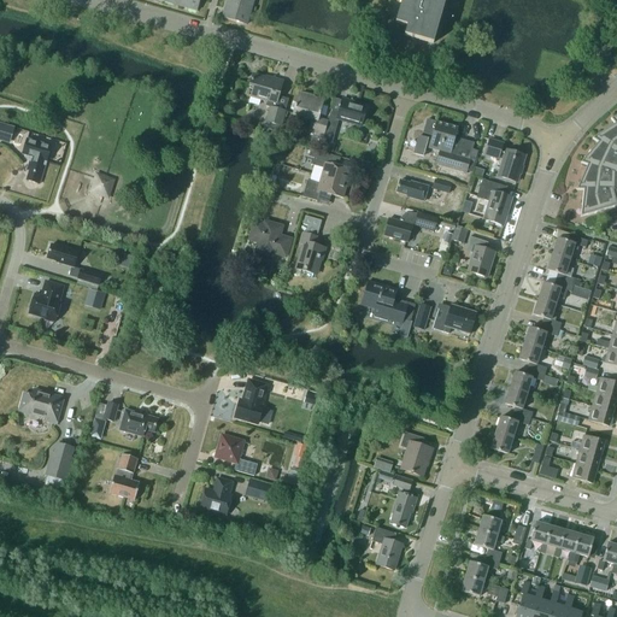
[(183,0),(182,6),(197,11),(200,0),(183,0)]
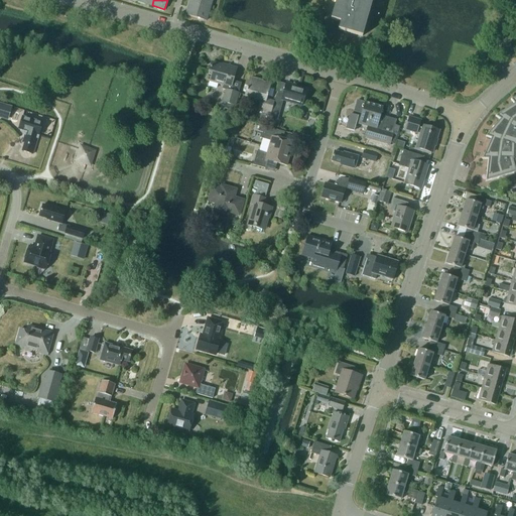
[(336,0),(331,19),(340,21),(338,29),(362,36),(372,0),(336,0)]
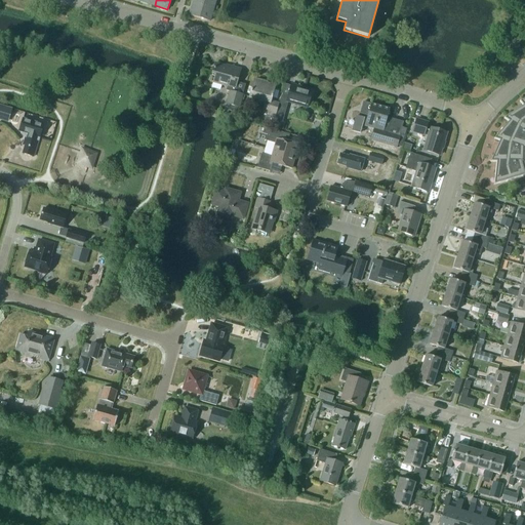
[(209,22),(213,7),(193,2),(190,15),(209,22)]
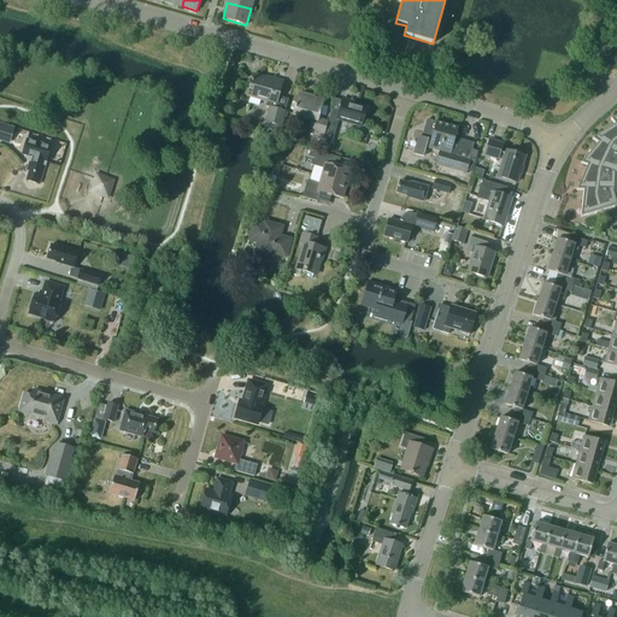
[(270,130),(277,131),(280,125),(281,127),(286,111),(275,109),(282,82),(265,77),(265,78),(253,75),(250,87),(253,88),(250,103),(259,106),(260,99),(271,103),(265,122),(271,124),(270,130)]
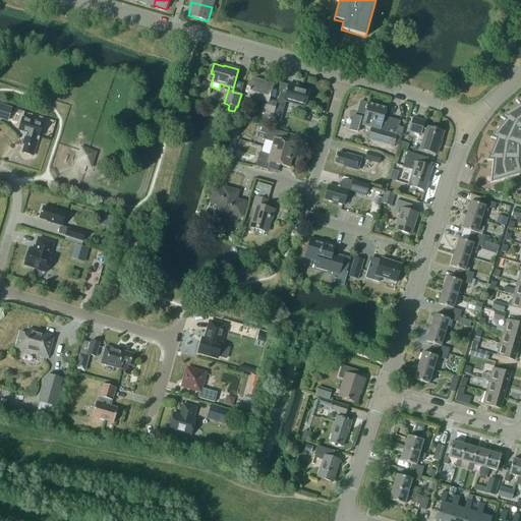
[(259,111),(273,115),(277,103),(269,101),(274,85),(265,82),(266,81),(252,77),(246,97),(263,101),(259,111)]
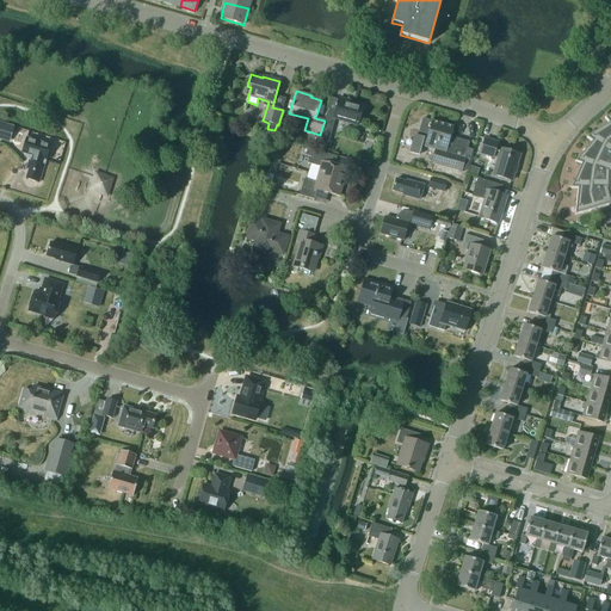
[(358,125),(363,107),(349,103),(350,102),(339,98),(335,110),(328,107),(322,128),(332,131),(335,118),(358,125)]
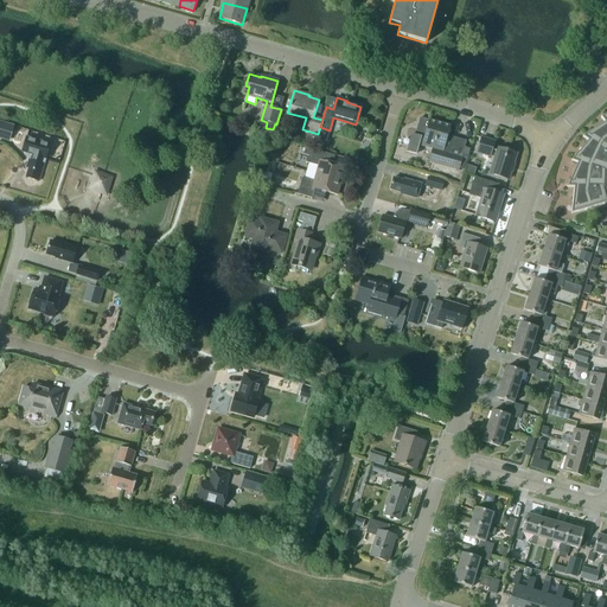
[(428,163),(458,171),(466,141),(447,135),(449,127),(429,121),(423,140),(420,139),(421,138),(411,134),(407,152),(416,154),(419,144),(422,145),(422,146),(433,149),(428,163)]
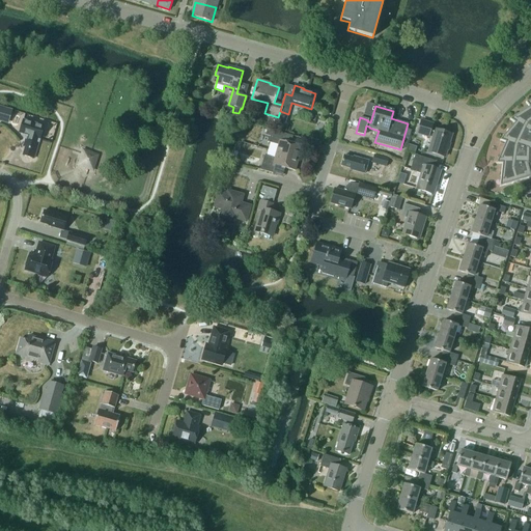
[(530,170),(530,106),(516,116),(519,118),(504,135),(505,136),(508,137),(499,157),(500,158),(500,157),(503,158),(500,179),(501,179),(504,178),(505,185),(505,186),(529,178),(529,171),(530,170)]
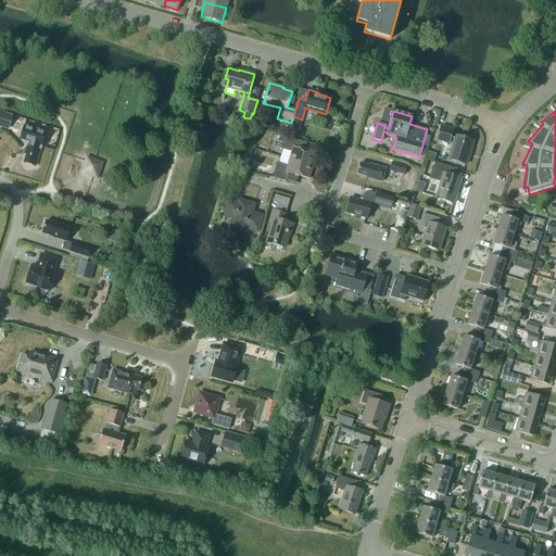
[(0,112),(0,121),(10,124),(13,116),(0,112)]
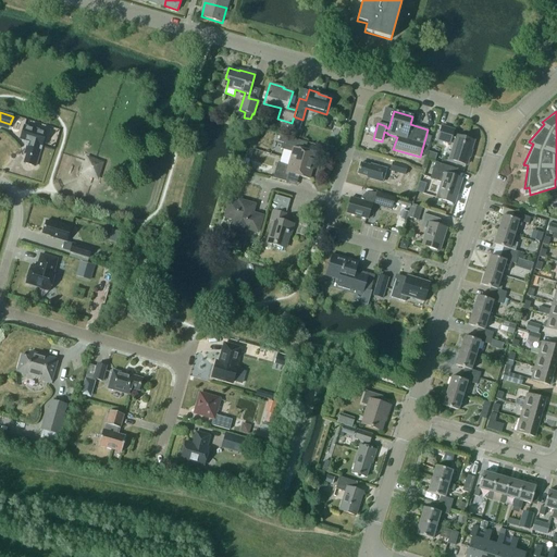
[(24,163),(36,166),(46,132),(24,125),(20,139),(28,141),(24,153),(26,155),(24,163)]
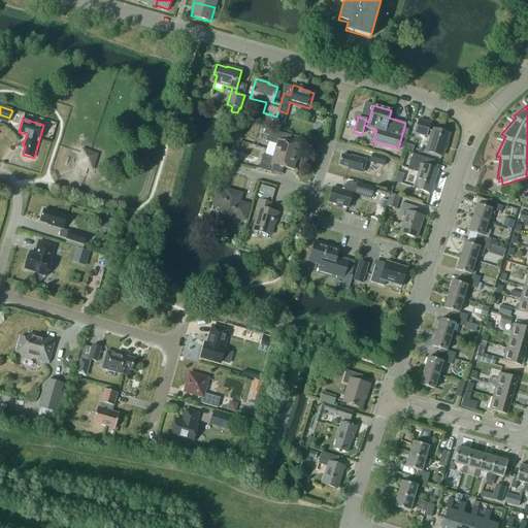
[(415,132),(426,136),(430,124),(419,120),(415,132)]
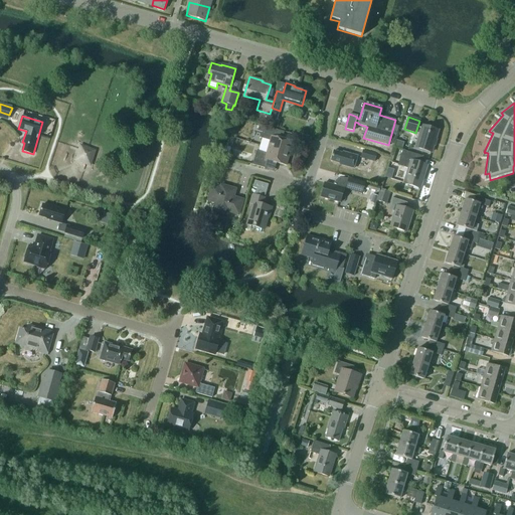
[(270,141),(268,148),(287,153),(291,141),(272,136),(272,135),(270,134),(272,128),(260,125),(258,131),(262,133),(261,138),(270,141)]
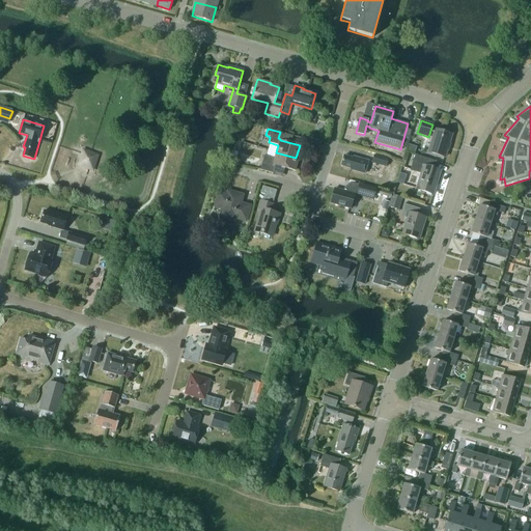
[(428,151),(445,157),(451,135),(436,130),(428,151)]
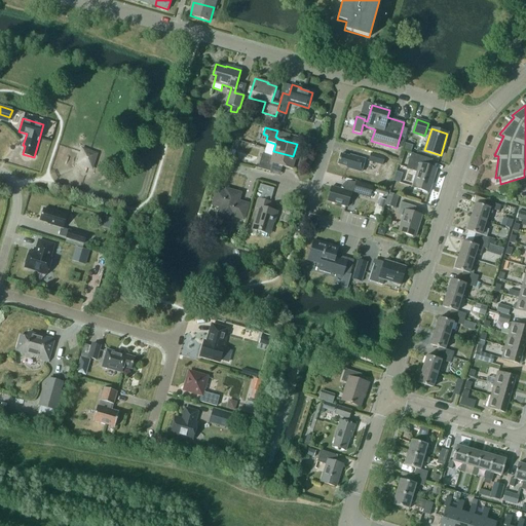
[(406,149),(412,151),(414,145),(408,143),(406,149)]
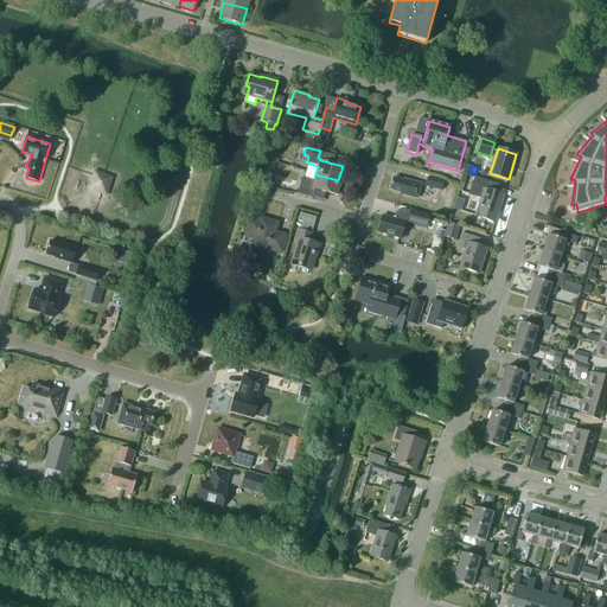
[(338,180),(315,174),(314,180),(302,177),(298,195),(312,198),(314,191),(321,193),(323,191),(337,196),(342,180),(338,180)]
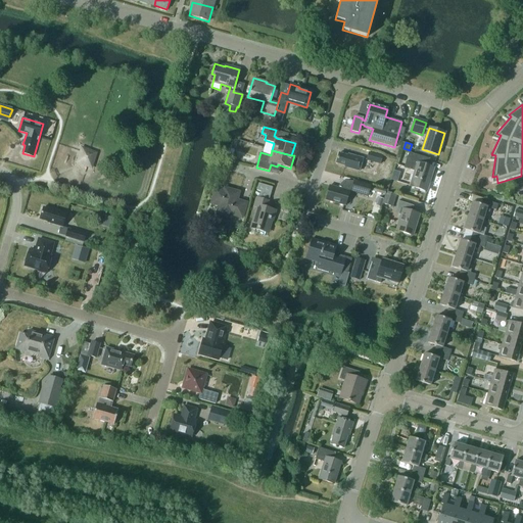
[(82,151),(79,160),(88,163),(91,154),(82,151)]
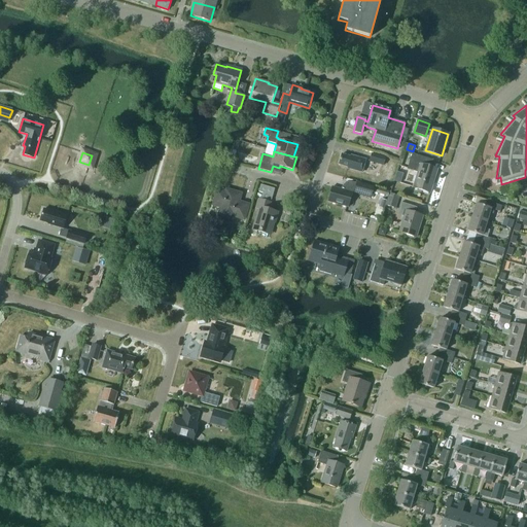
[(370,162),(383,165),(385,157),(372,153),(370,162)]
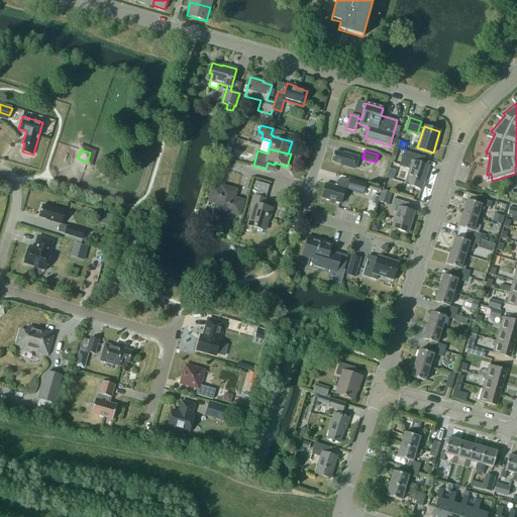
[(405,184),(421,190),(429,166),(423,164),(425,157),(404,150),(399,166),(410,169),(405,184)]
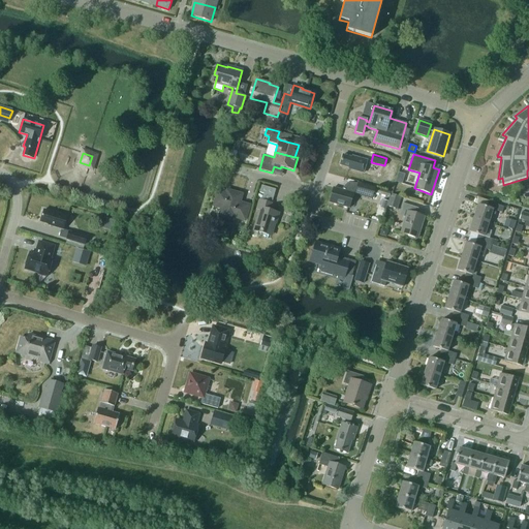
[(348,168),(363,173),(367,160),(351,156),(351,157),(342,155),(340,165),(348,167),(348,168)]
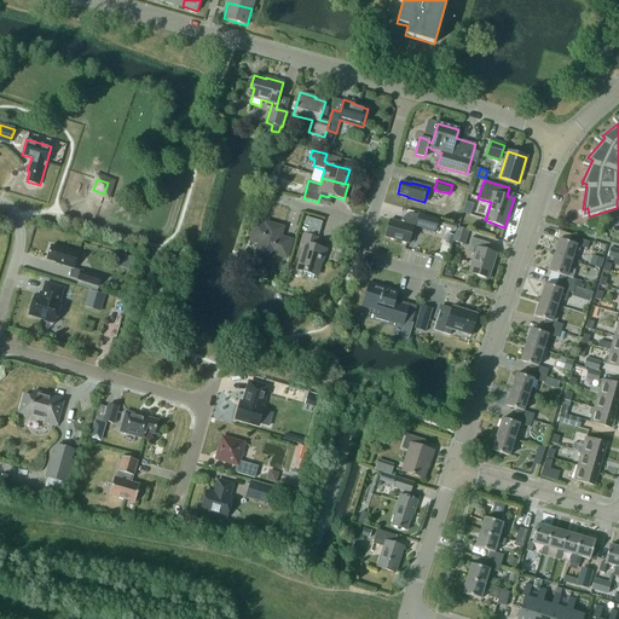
[(415,227),(435,232),(439,219),(418,214),(415,227)]
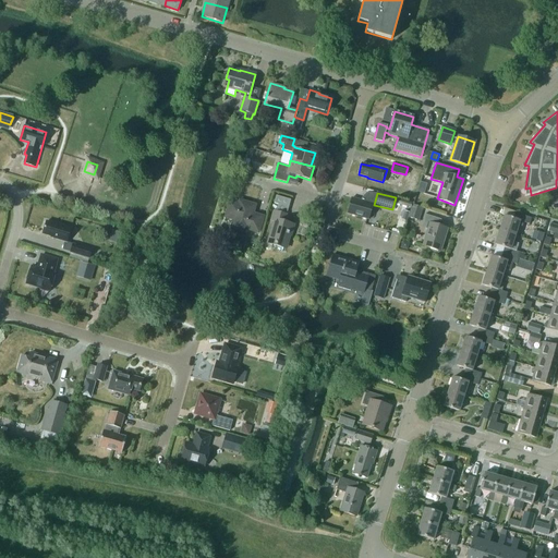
[(276,196),(274,203),(288,208),(290,201),(276,195),(276,196)]
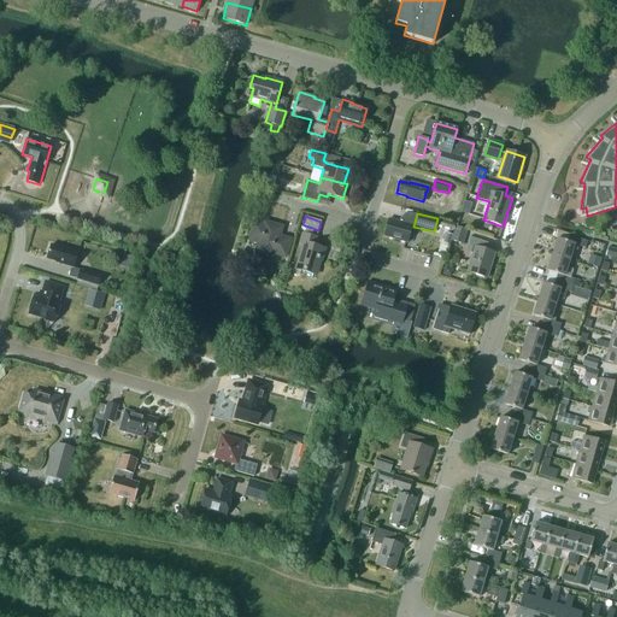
[(383,236),(406,242),(412,225),(388,219),(383,236)]
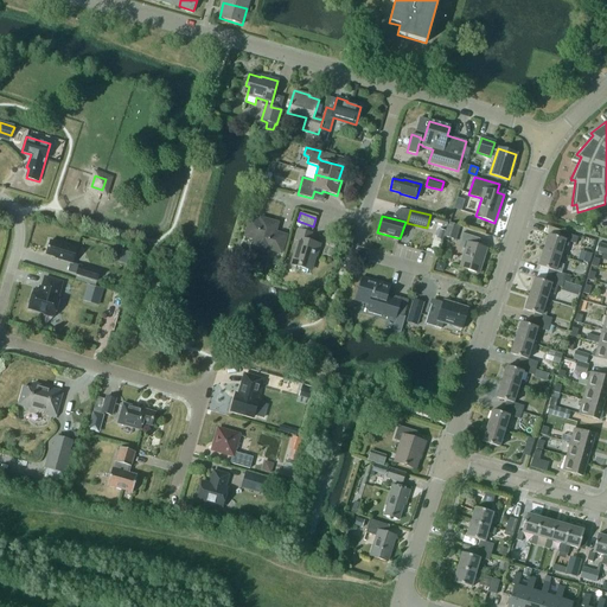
[(430,222),(446,227),(448,221),(433,216),(430,222)]
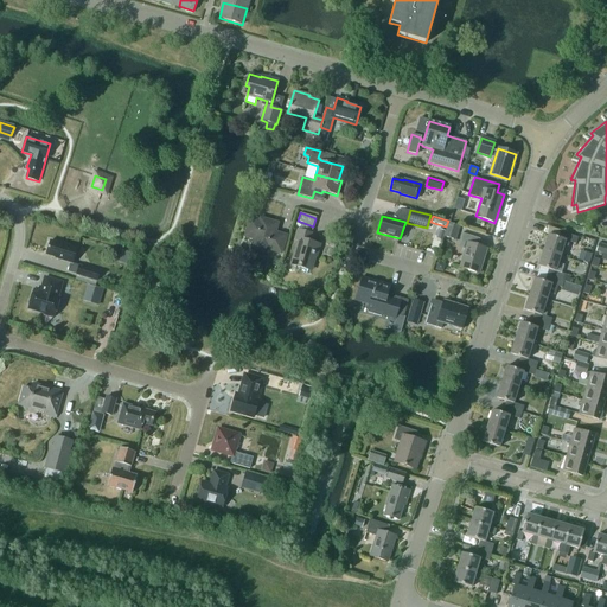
[(281,253),(286,236),(274,232),(278,223),(260,218),(259,222),(250,219),(247,231),(255,235),(250,251),(268,256),(269,249),(281,253)]
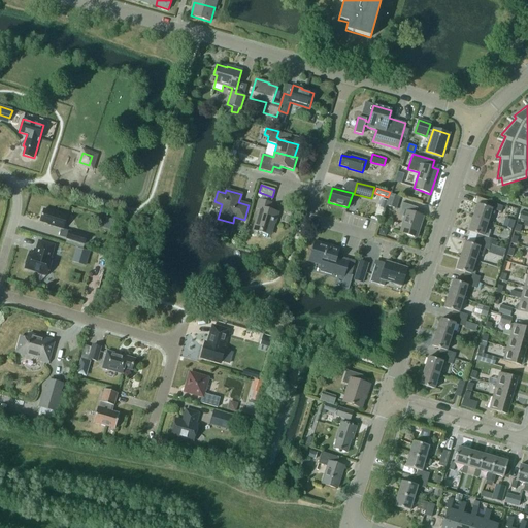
[(386,205),(396,208),(400,197),(390,194),(386,205)]
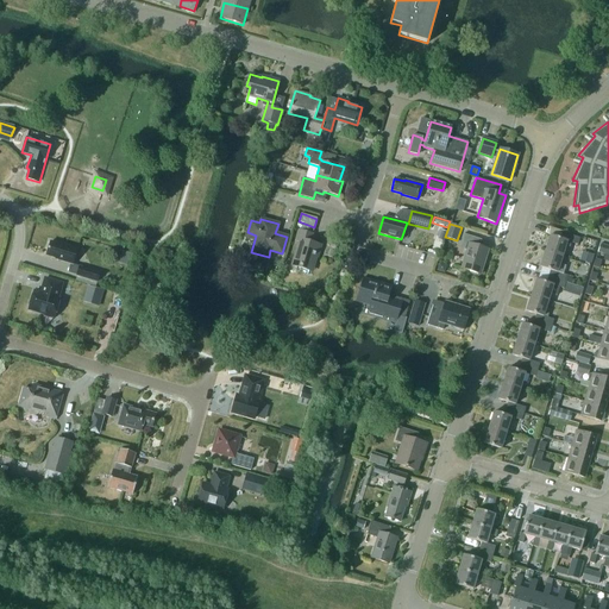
[(319,253),(321,245),(311,242),(313,234),(299,230),(295,240),(299,242),(292,267),(300,269),(301,267),(312,270),(318,252),(319,253)]
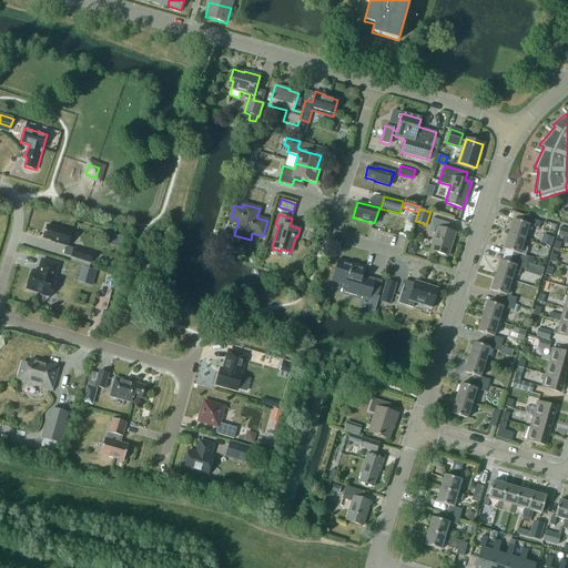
[(514,220),(508,234),(525,239),(529,224),(539,227),(540,222),(525,216),(523,222),(514,220)]
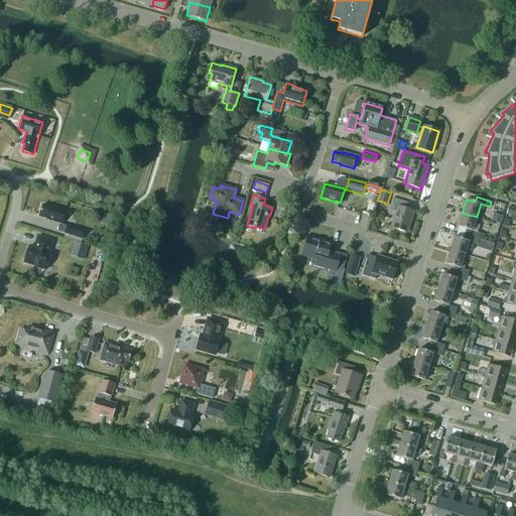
[(391,228),(407,233),(413,212),(406,209),(408,203),(392,199),(390,207),(397,209),(391,228)]
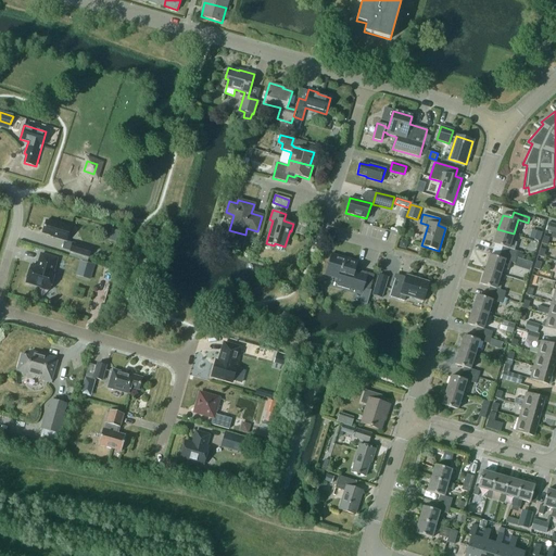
[(42,234),(51,236),(50,237),(66,241),(71,227),(54,222),(54,223),(46,220),(42,234)]
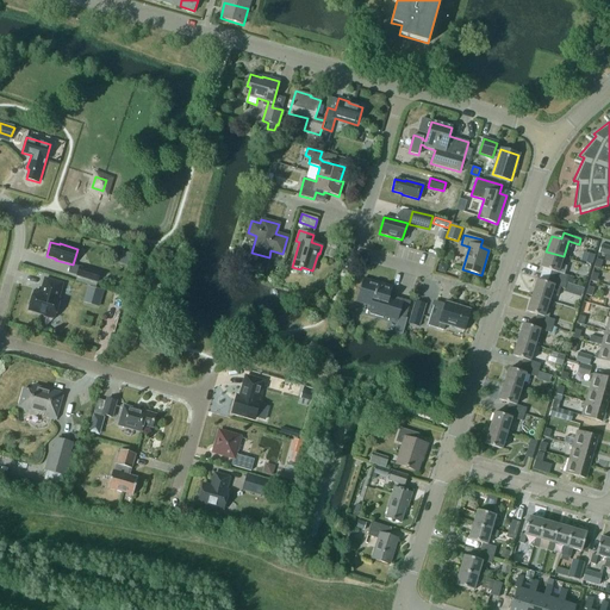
[(599,253),(609,255),(609,247),(602,246),(599,253)]
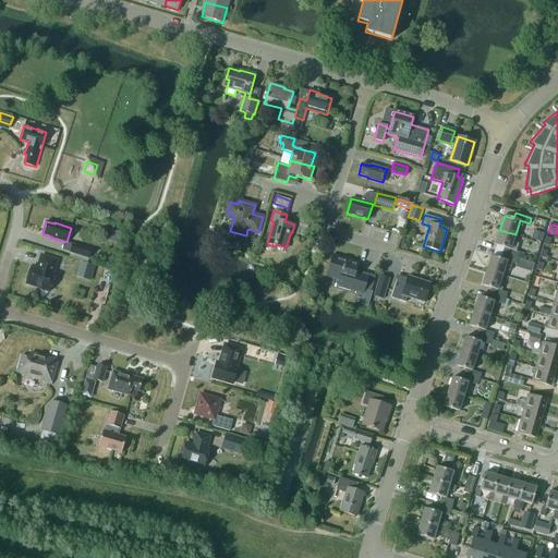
[(505,247),(502,253),(518,258),(520,252),(510,250),(516,234),(499,230),(495,244),(505,247)]
